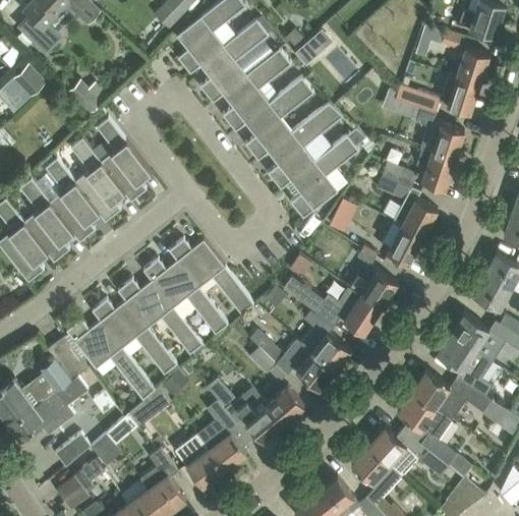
[(97,9),(87,0),(27,0),(19,9),(24,15),(15,25),(44,53),(58,38),(47,26),(55,18),(66,7),(82,22),(87,19),(96,10),(97,9)]
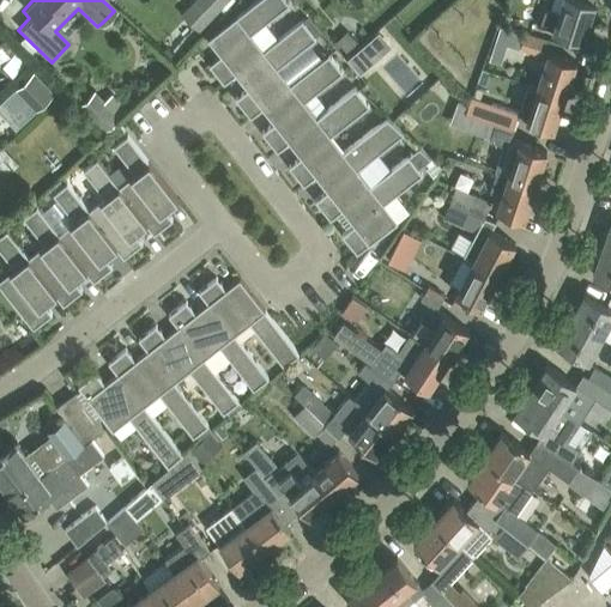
[(198,0),(181,18),(198,35),(228,4),(223,0),(198,0)]
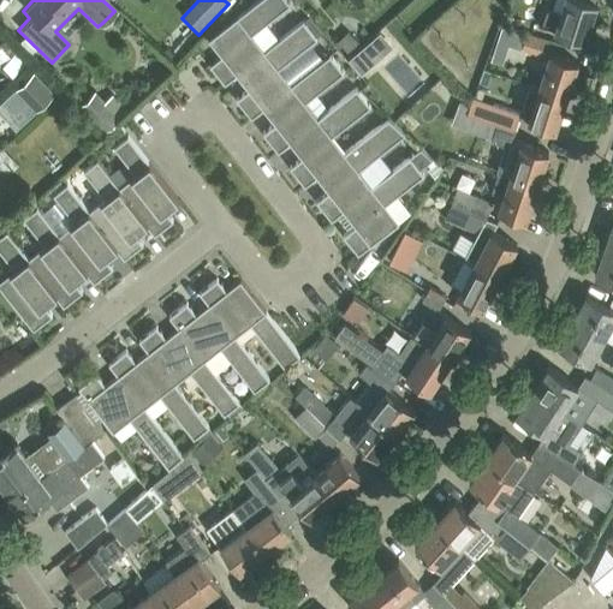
[(236,21),(207,43),(220,60),(208,70),(222,88),(234,79),(234,78),(263,55),(262,55),(250,39),(289,9),(281,0),(262,0),(236,21)]
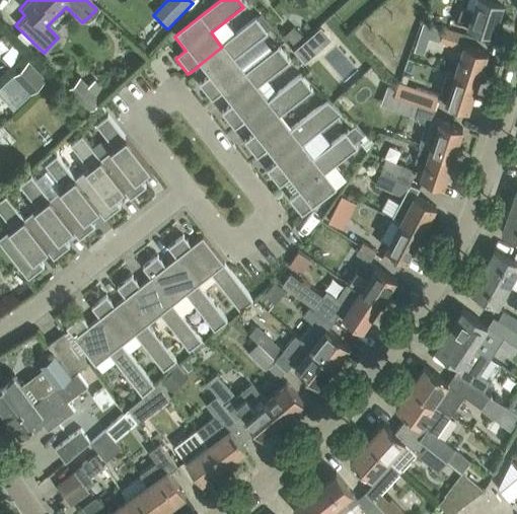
[(492,38),(502,7),(481,0),(475,0),(470,14),(460,11),(455,25),(492,38)]
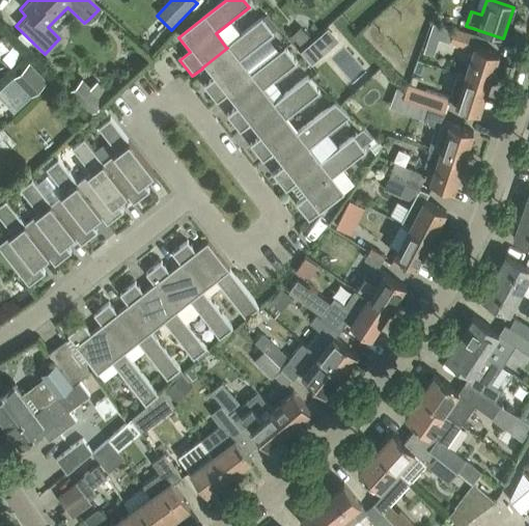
[(260,22),(226,48),(227,48),(202,67),(202,68),(213,81),(202,89),(215,106),(225,98),(250,78),(250,77),(239,62),(272,36),(260,22)]
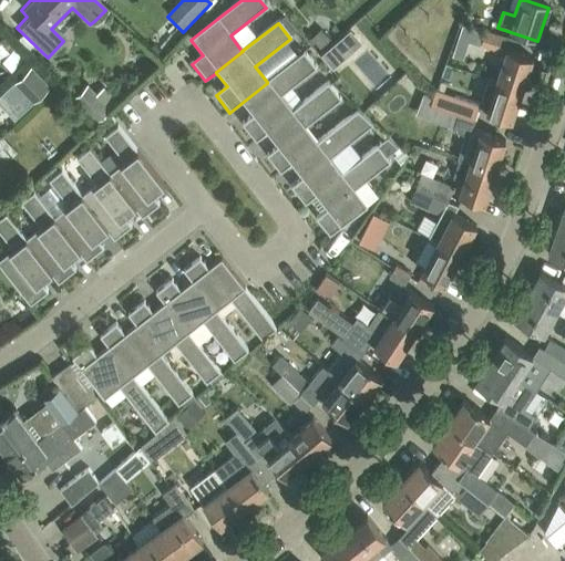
[(459,28),(453,43),(500,56),(504,42),(459,28)]
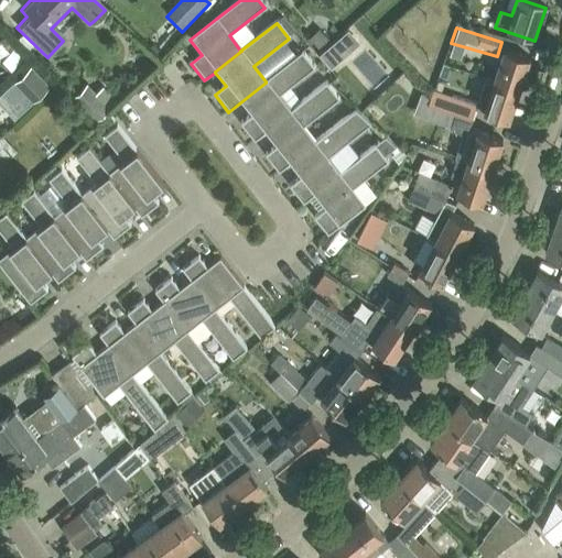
[(317,33),(307,43),(316,53),(327,42),(317,33)]
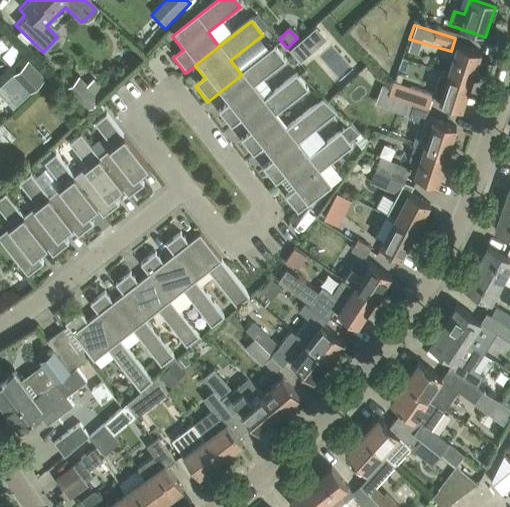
[(307,54),(319,46),(312,35),(300,43),(307,54)]
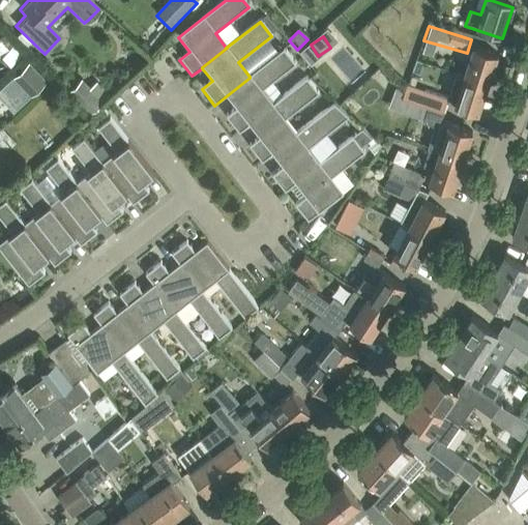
[(487,87),(496,57),(472,50),(463,78),(463,79),(487,87)]
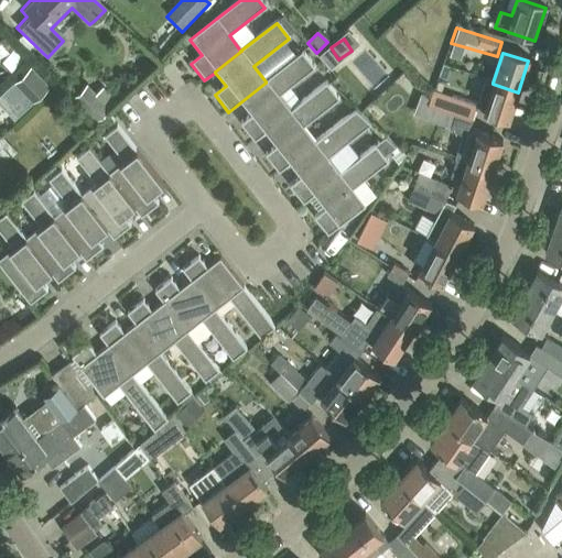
[(301,54),(266,81),(266,83),(239,104),(250,118),(239,126),(254,143),(263,135),(263,134),(290,113),(290,112),(278,98),(313,70),(301,54)]
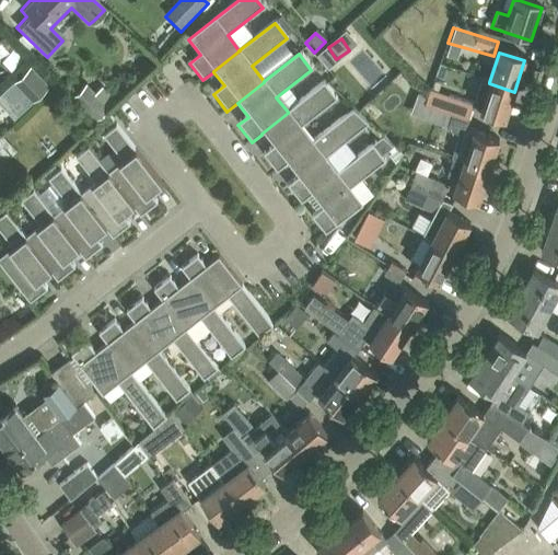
[(30,69),(12,85),(31,106),(48,90),(30,69)]
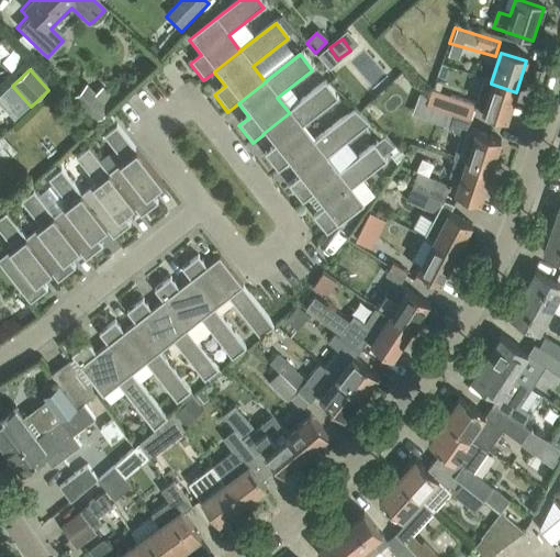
[(85,92),(74,103),(96,125),(130,91),(118,79),(93,102),(85,92)]
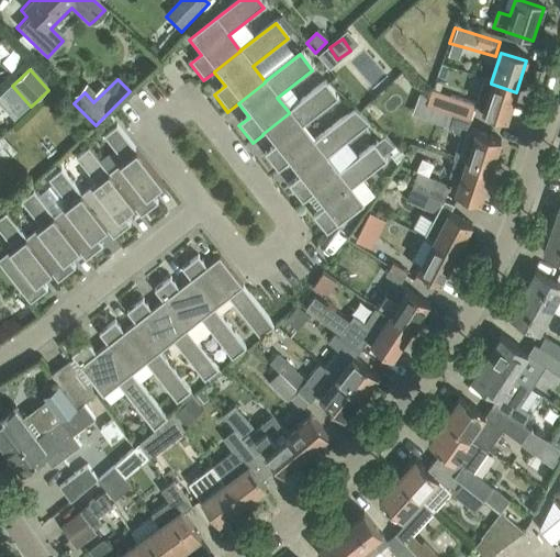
[(473,109),(457,103),(458,102),(430,92),(425,108),(469,122),(472,112),(480,114),(480,115),(505,123),(516,92),(491,84),(491,82),(483,80),(473,109)]
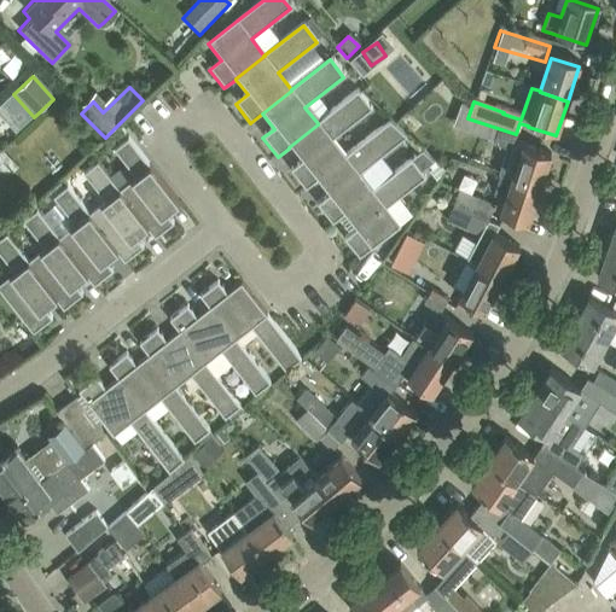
[(356,93),(318,123),(318,124),(289,147),(289,149),(301,163),(290,173),(304,191),(317,182),(315,181),(346,158),(344,158),(332,141),(371,111),(356,93)]
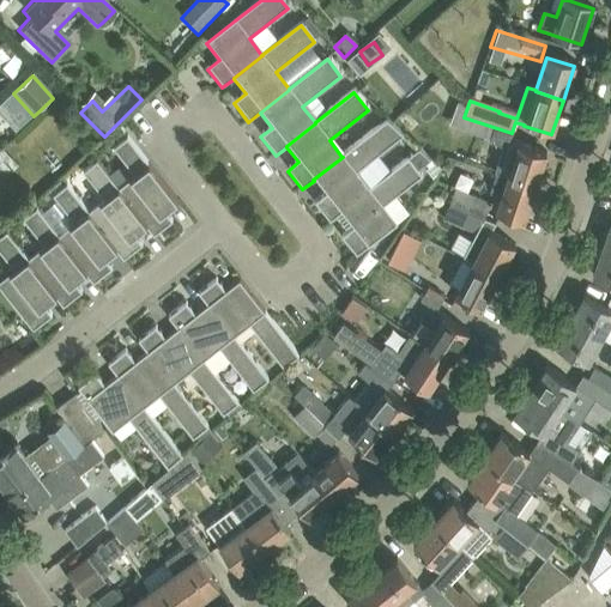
[(386,122),(342,157),(343,157),(313,180),(314,181),(326,195),(314,205),(328,224),(340,214),(339,214),(369,192),(368,190),(356,175),(403,138),(386,122)]
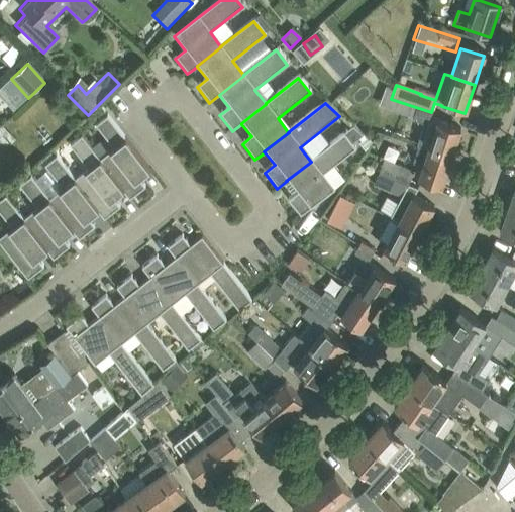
[(408,105),(404,117),(412,120),(411,122),(422,126),(415,149),(418,149),(427,152),(449,161),(459,131),(436,124),(428,121),(431,112),(408,105)]
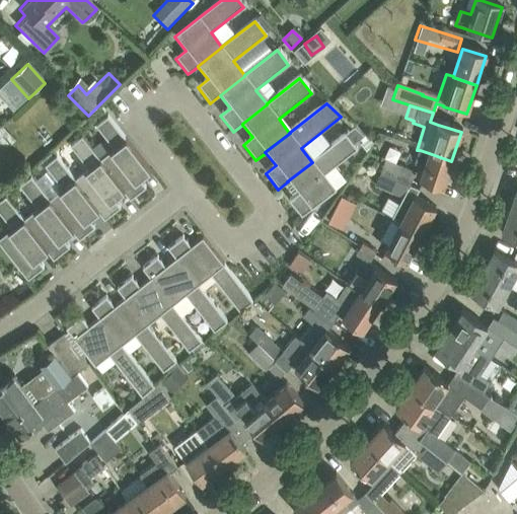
[(69,108),(55,114),(60,127),(74,122),(69,108)]
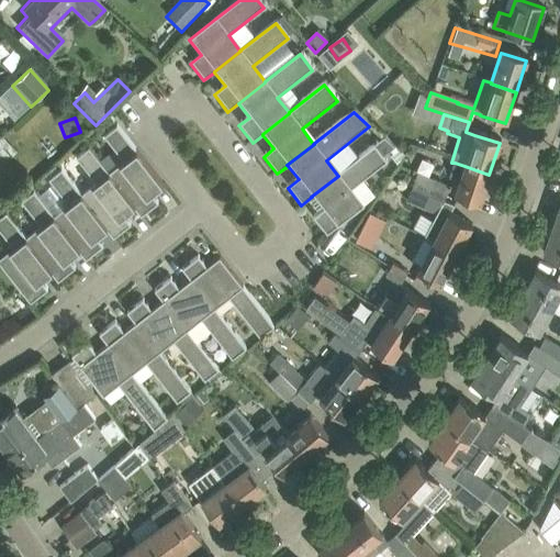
[(135,154),(115,129),(102,138),(122,164),(107,176),(133,210),(140,219),(157,205),(149,197),(161,188),(135,154)]
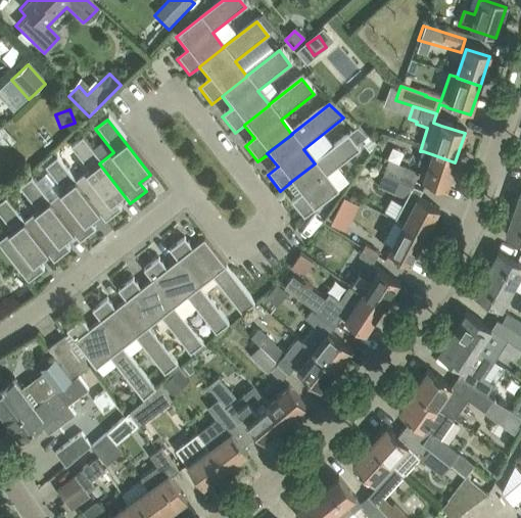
[(315,163),(289,183),(290,183),(300,196),(290,203),(302,220),(313,212),(313,213),(337,193),(326,178),(359,152),(354,147),(366,138),(357,130),(346,137),(314,162),(315,163)]
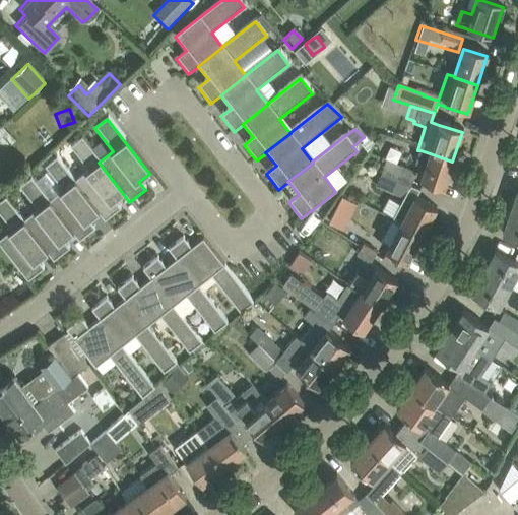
[(400,149),(403,136),(391,133),(388,146),(400,149)]
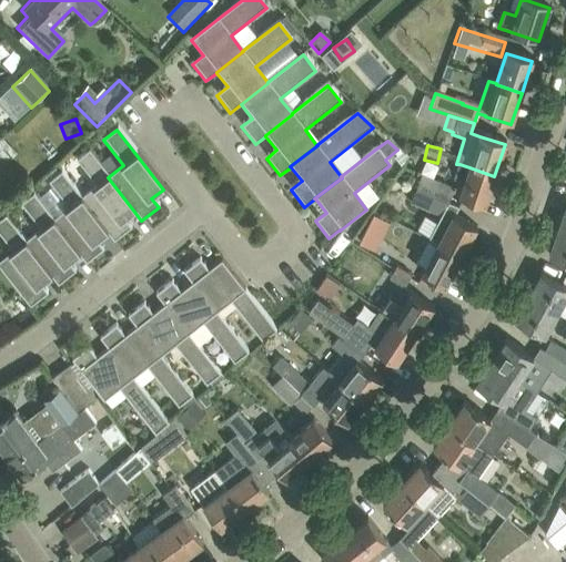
[(108,177),(89,152),(76,162),(95,187),(80,198),(80,200),(107,234),(105,234),(113,243),(130,230),(123,221),(134,212),(108,177)]
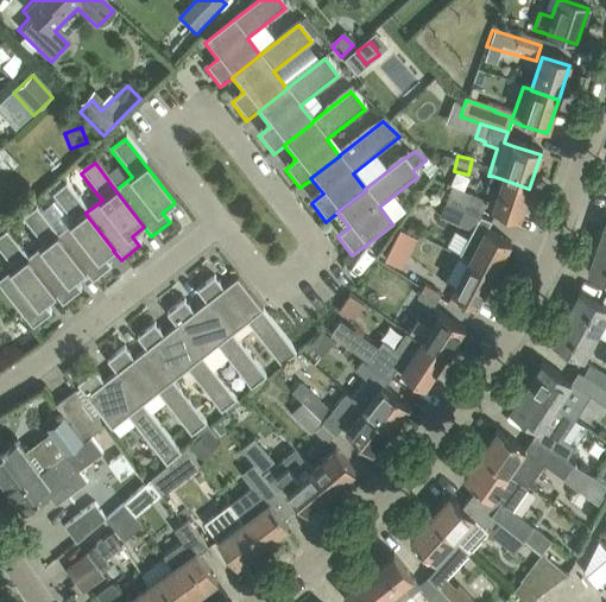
[(529,189),(492,176),(486,194),(497,197),(491,214),(518,222),(529,189)]
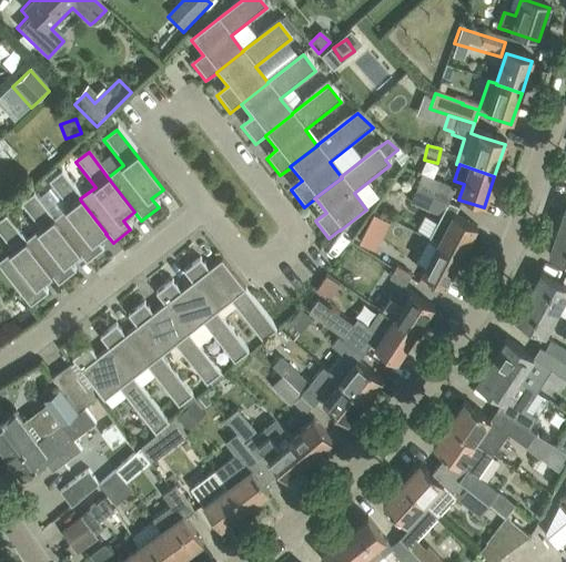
[(80,200),(80,198),(60,173),(48,184),(68,210),(52,221),(52,222),(79,255),(78,256),(84,265),(102,251),(95,242),(105,234),(107,234),(80,200)]
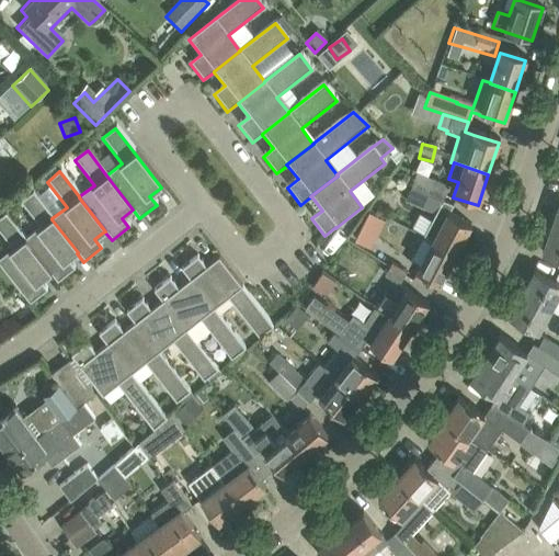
[(417,176),(410,189),(442,203),(447,190),(432,182),(417,176)]
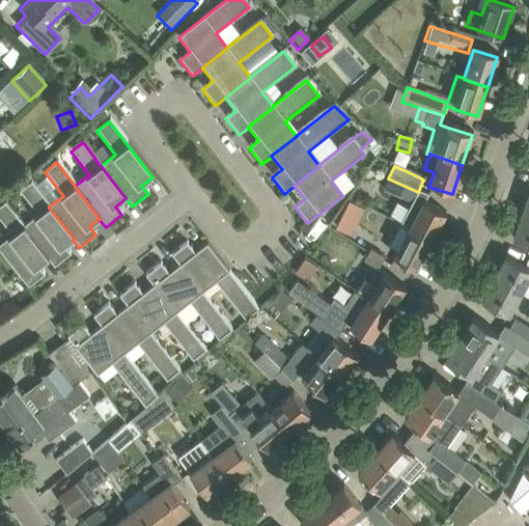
[(413,204),(418,192),(388,178),(383,191),(413,204)]
